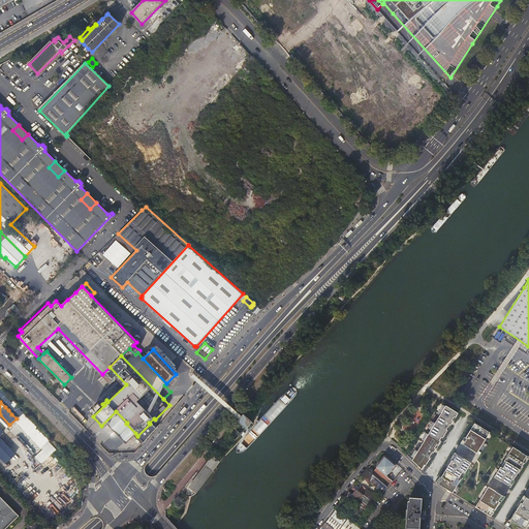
[(412,461),(423,469),(425,465),(426,466),(431,459),(430,458),(437,445),(438,446),(441,441),(440,440),(442,437),(443,438),(447,431),(446,430),(455,417),(456,417),(458,413),(446,406),(412,461)]
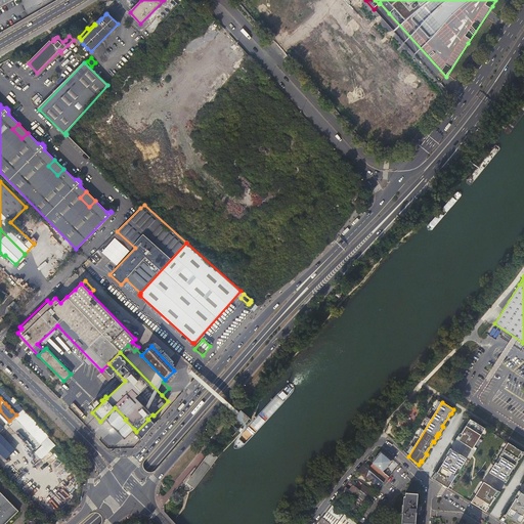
[(115,407),(100,422),(102,424),(105,421),(124,439),(134,429),(125,420),(126,419),(115,407)]
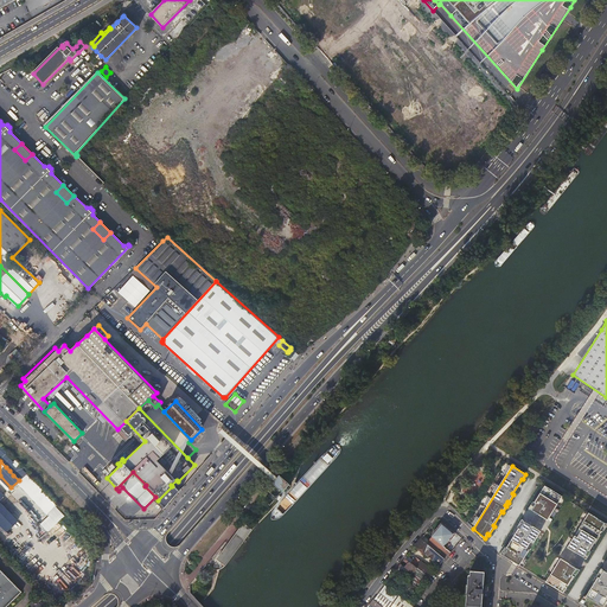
[(273,484),(282,491),(289,483),(280,475),(278,479),(273,484)]
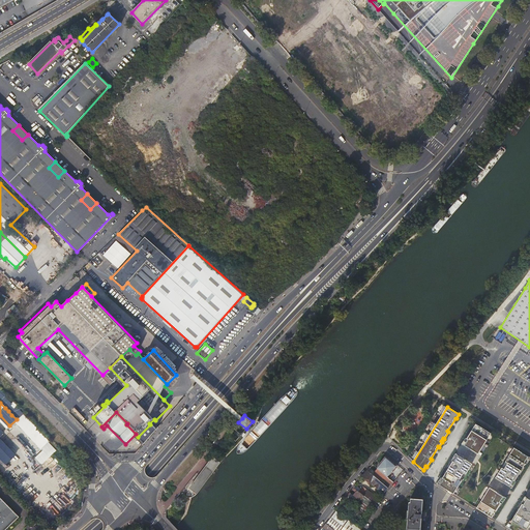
[(151,423),(150,424),(138,437),(145,442),(156,430),(151,423)]
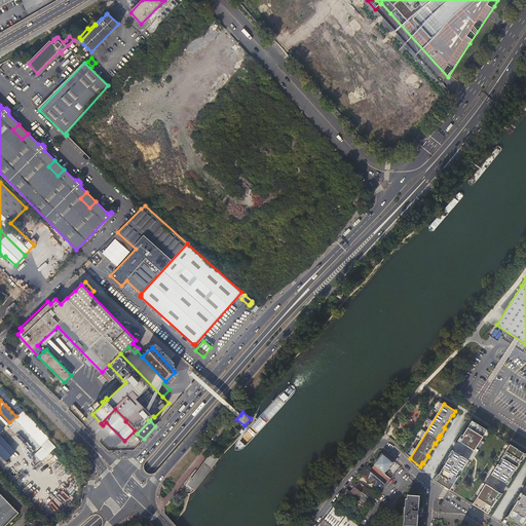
[(472,421),(463,436),(464,436),(462,440),(466,442),(464,445),(475,450),(483,437),(481,436),(484,429),(486,430),(487,430),(472,421)]
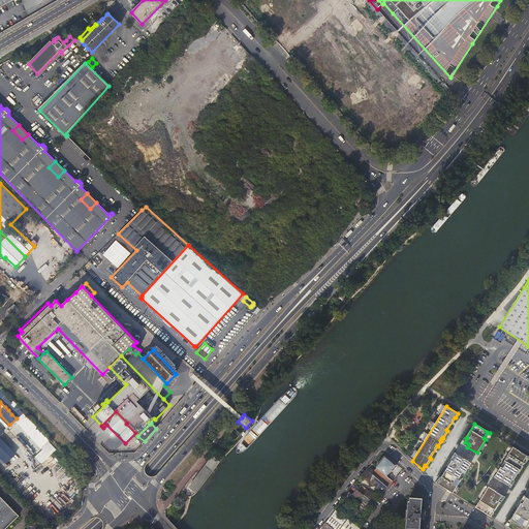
[(0,456),(8,464),(17,456),(0,438),(0,456)]
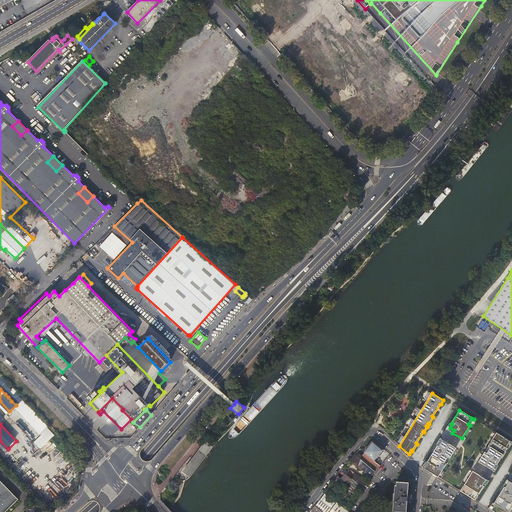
[(496,432),(488,446),(490,447),(486,453),(484,452),(478,461),(488,467),(489,464),(493,467),(495,463),(497,464),(507,448),(506,447),(510,441),(496,432)]
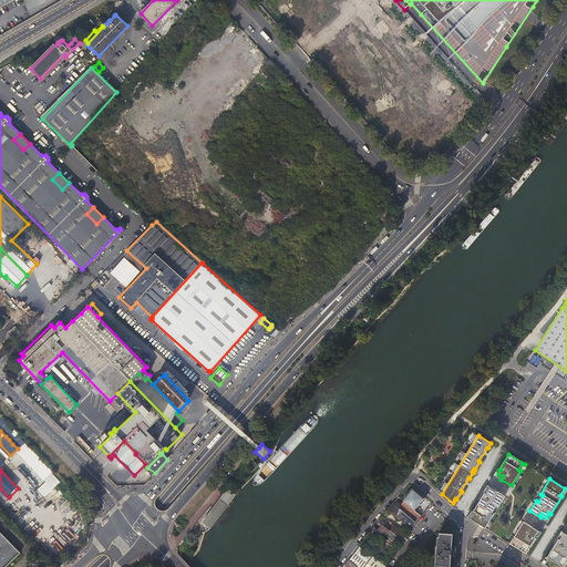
[(424,498),(413,488),(403,501),(404,501),(413,508),(414,509),(424,498)]
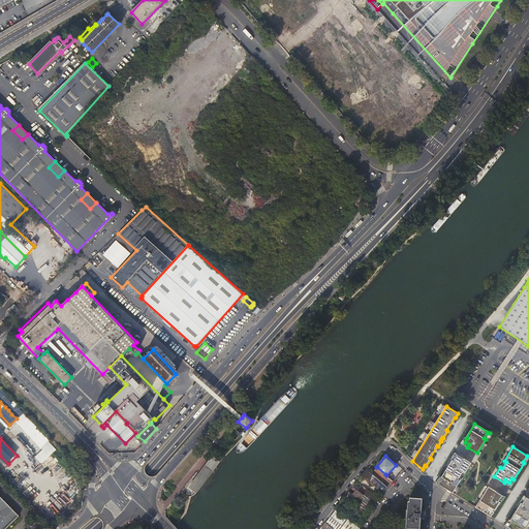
[(442,477),(439,484),(453,493),(461,478),(459,477),(463,471),(465,473),(471,463),(462,457),(460,460),(456,458),(454,461),(452,460),(441,476),(442,477)]
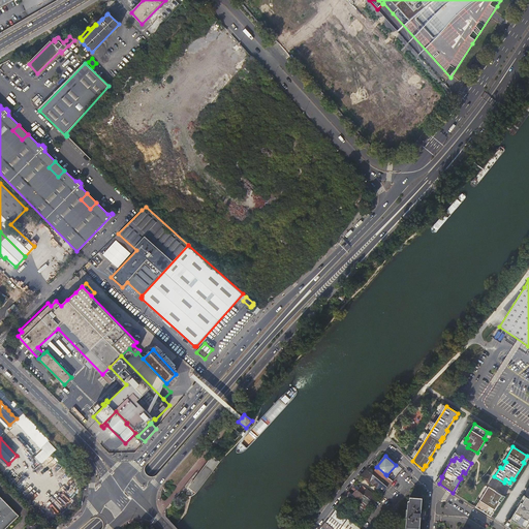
[(34,470),(40,475),(45,469),(39,464),(34,470)]
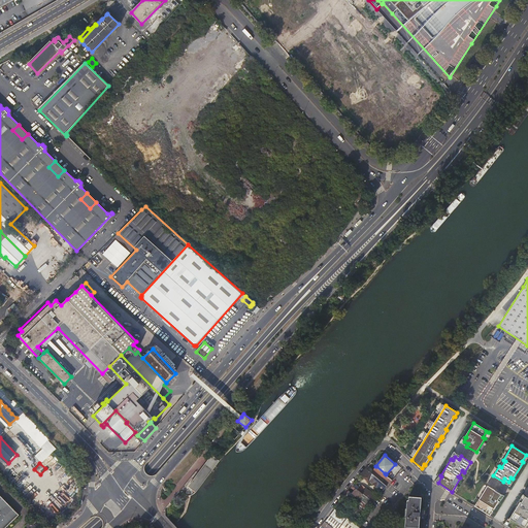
[(381,477),(383,475),(385,473),(376,466),(372,470),(381,477)]
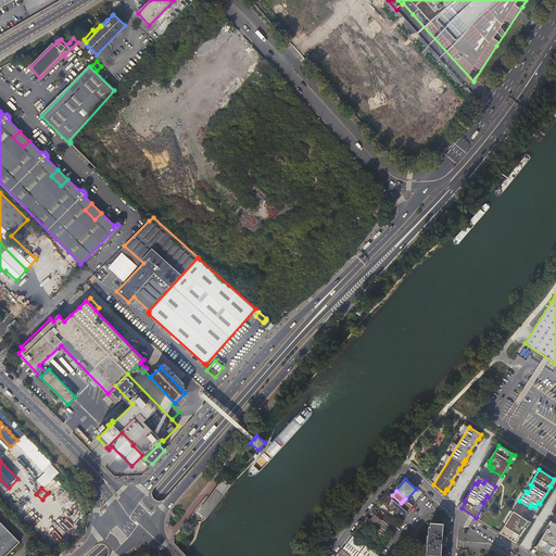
[(402,518),(407,512),(386,493),(381,498),(383,501),(382,502),(389,507),(389,506),(397,513),(396,514),(402,518)]
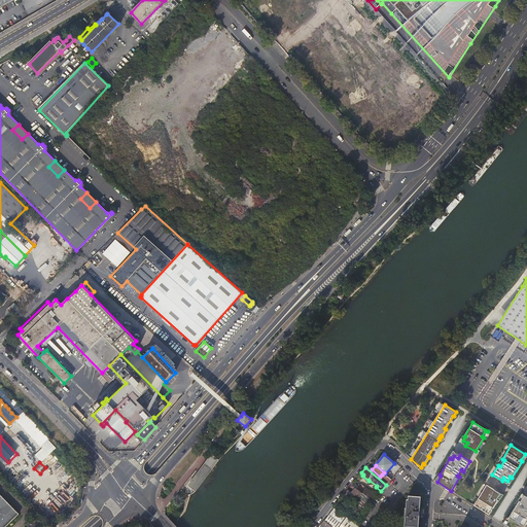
[(389,481),(391,479),(385,473),(384,472),(382,475),(389,481)]
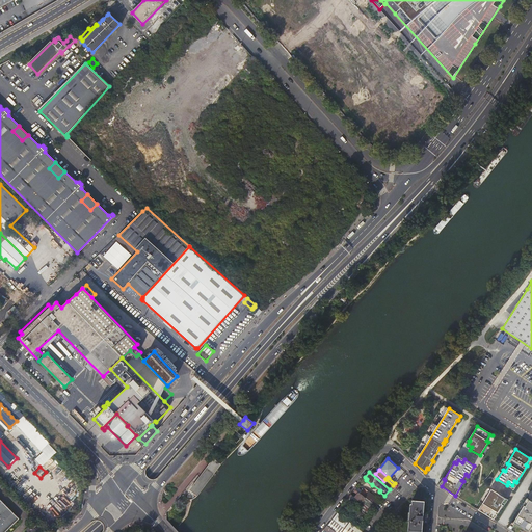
[(479,509),(478,510),(494,520),(503,505),(501,504),(503,500),(500,498),(501,496),(491,489),(482,503),(484,505),(481,510),(479,509)]
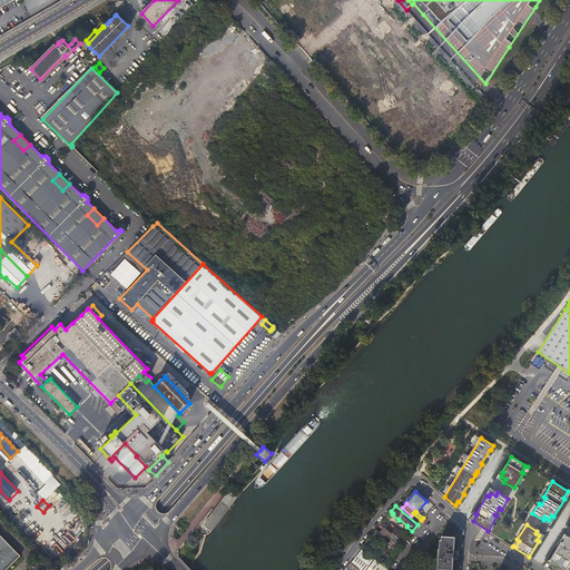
[(399,538),(403,532),(394,526),(391,532),(392,533),(399,538)]
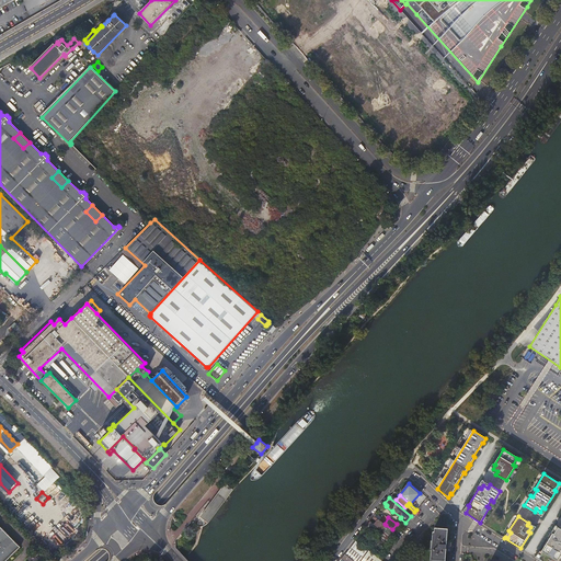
[(378,519),(377,521),(375,524),(381,529),(386,525),(385,524),(380,521),(378,519)]
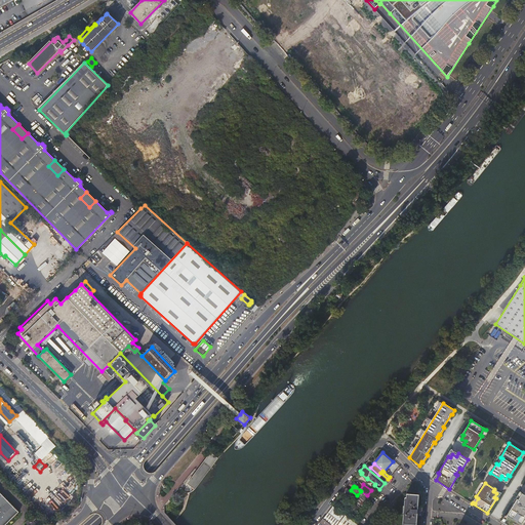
[(342,492),(353,500),(355,498),(350,495),(351,493),(350,492),(346,489),(342,492)]
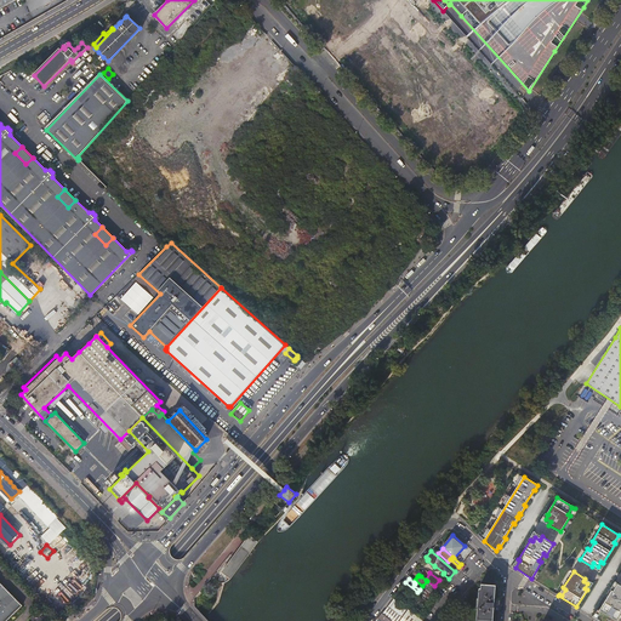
[(439,590),(444,584),(439,580),(434,586),(439,590)]
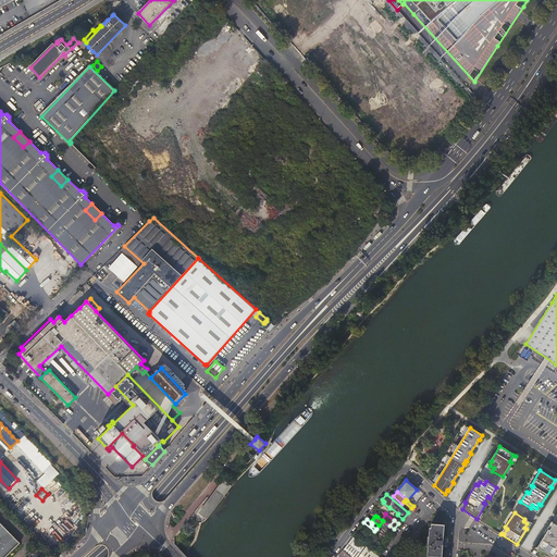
[(0,556),(4,556),(20,543),(0,521),(0,556)]
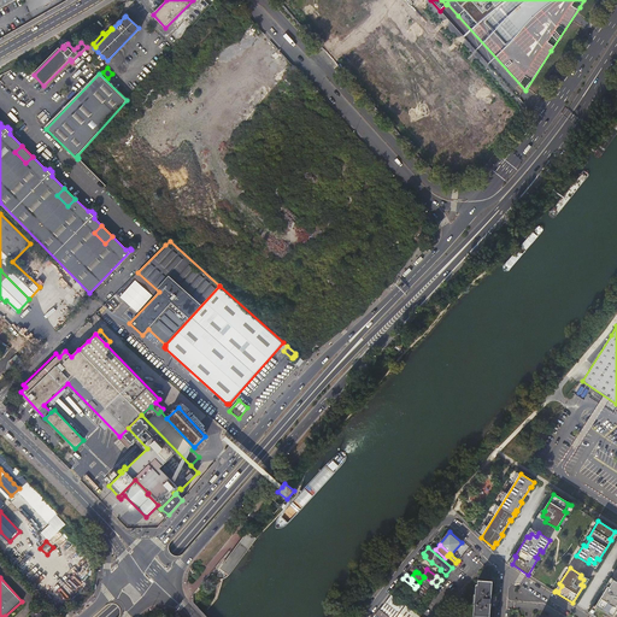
[(427,598),(436,586),(432,582),(424,577),(419,582),(418,585),(417,586),(415,588),(416,588),(415,589),(427,598)]
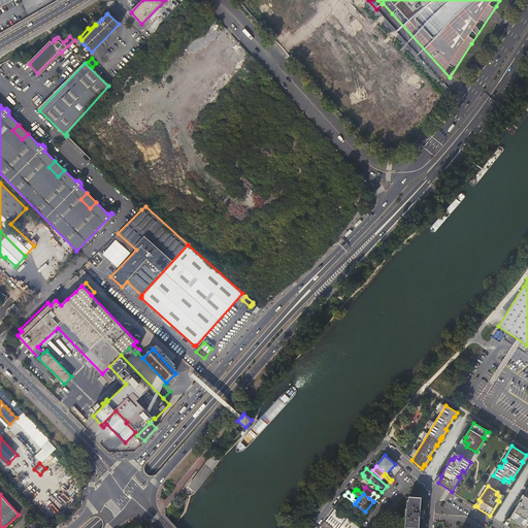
[(419,527),(420,518),(421,509),(422,497),(408,496),(408,499),(407,499),(404,527),(419,527)]
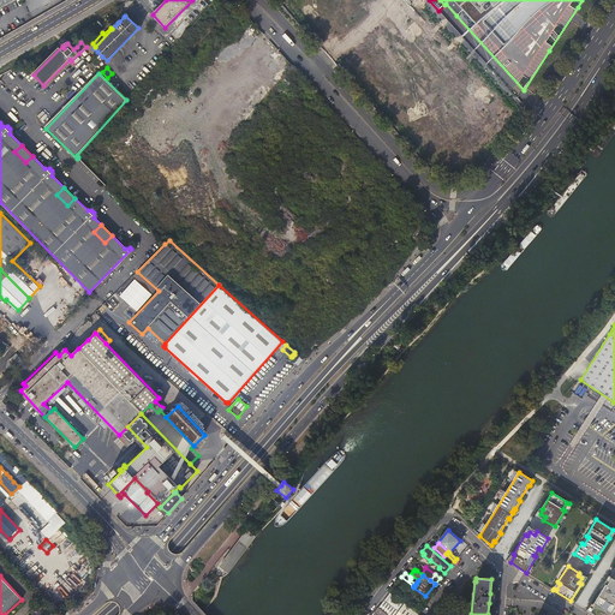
[(591,613),(595,614),(610,614),(614,608),(614,604),(614,602),(614,583),(614,584),(610,581),(608,585),(605,584),(593,604),(595,604),(591,613)]
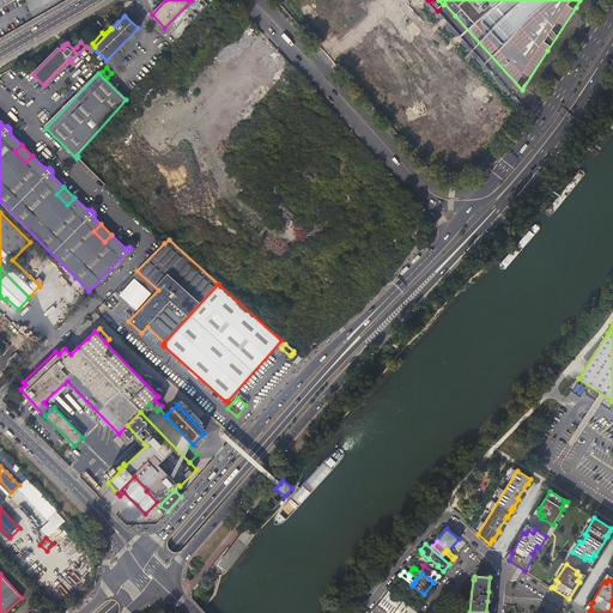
[(416,604),(424,594),(412,586),(405,595),(416,604)]
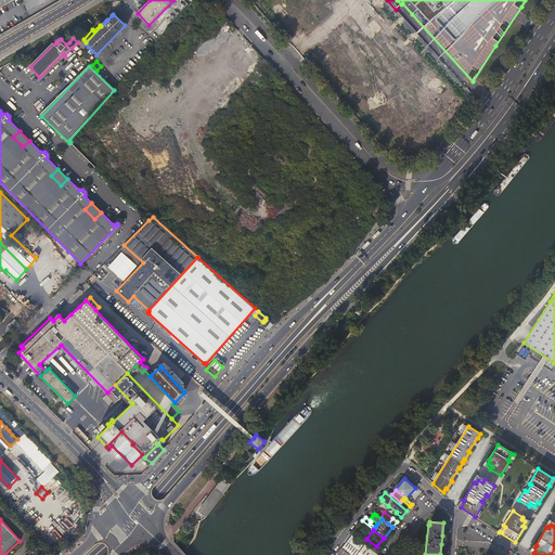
[(364,543),(351,533),(341,547),(350,554),(356,554),(365,543),(364,543)]
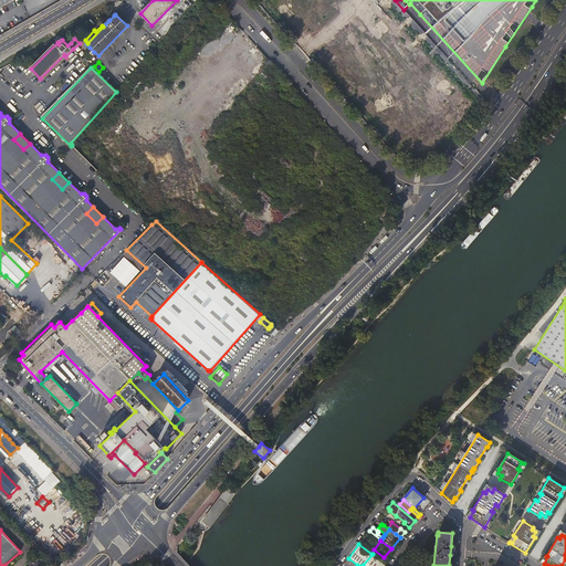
[(373,554),(385,564),(388,559),(384,557),(374,549),(371,554),(373,554)]
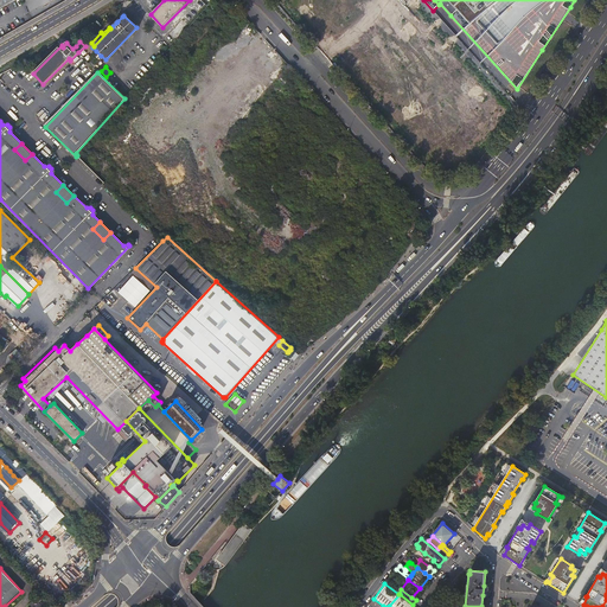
[(414,606),(413,605),(400,594),(389,606),(414,606)]
